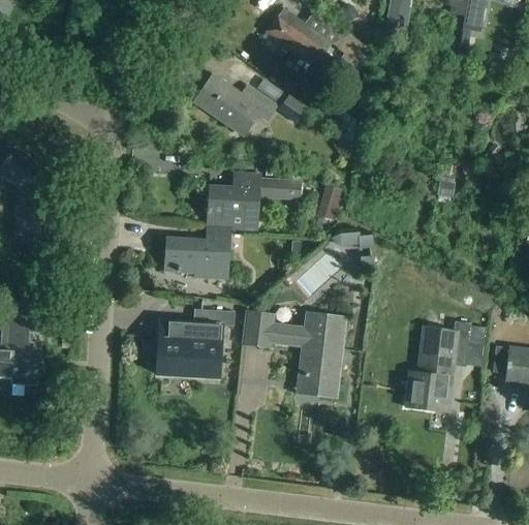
[(466,14),(468,0),(390,0),(385,31),(404,34),(409,0),(450,0),(450,11),(466,14)]
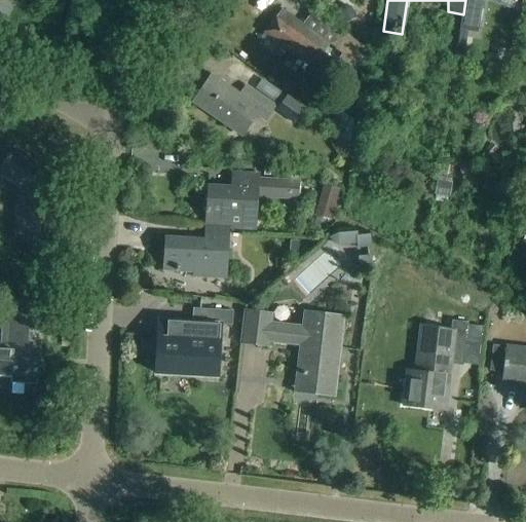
[(465,0),(463,14),(460,28),(478,31),(482,0),(465,0)]
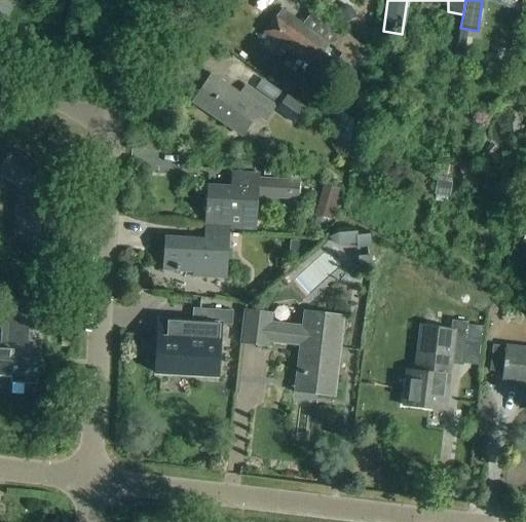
[(345,2),(341,5),(340,10),(345,21),(357,15),(351,4),(345,2)]
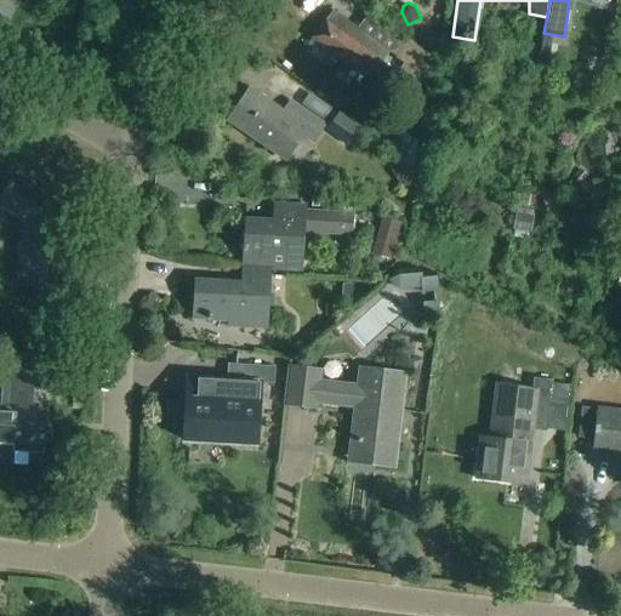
[(371,67),(382,75),(391,64),(382,58),(389,50),(334,9),(326,17),(313,35),(366,74),(371,67)]
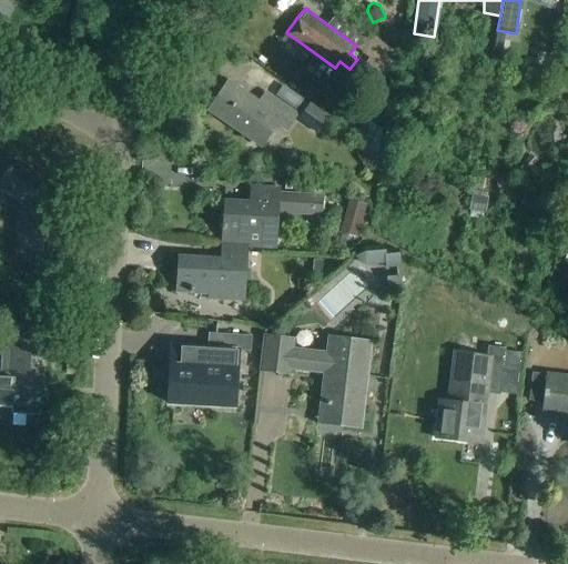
[(358,71),(372,82),(396,51),(374,34),(362,50),(369,57),(358,71)]
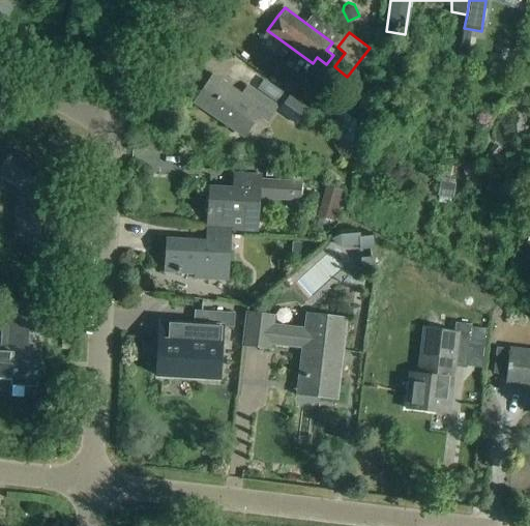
[(195,100),(244,135),(258,114),(266,120),(277,105),(247,84),(241,93),(213,74),(195,100)]
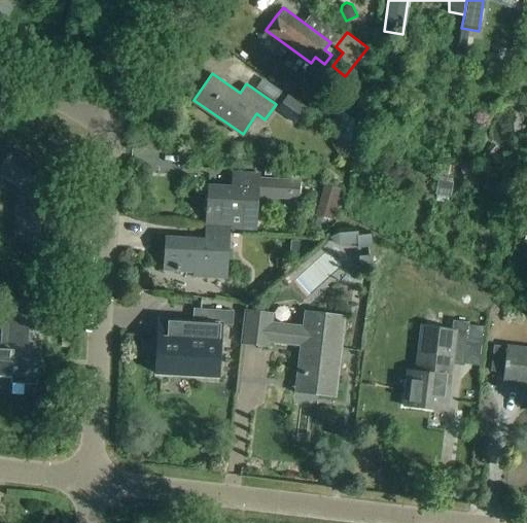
[(305,105),(288,94),(277,108),(294,120),(305,105)]
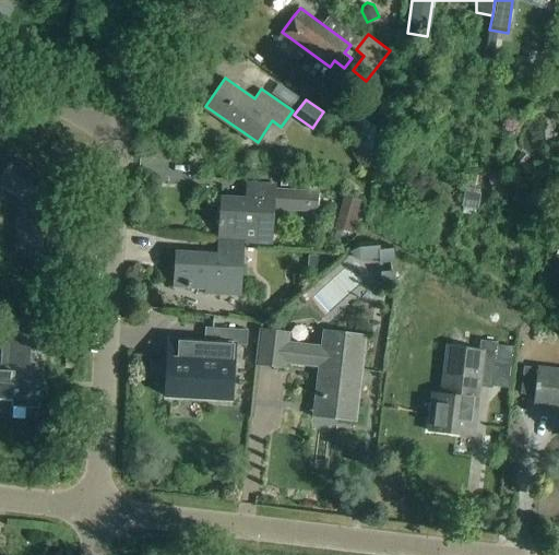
[(351,151),(366,169),(370,167),(371,157),(372,156),(361,142),(351,151)]
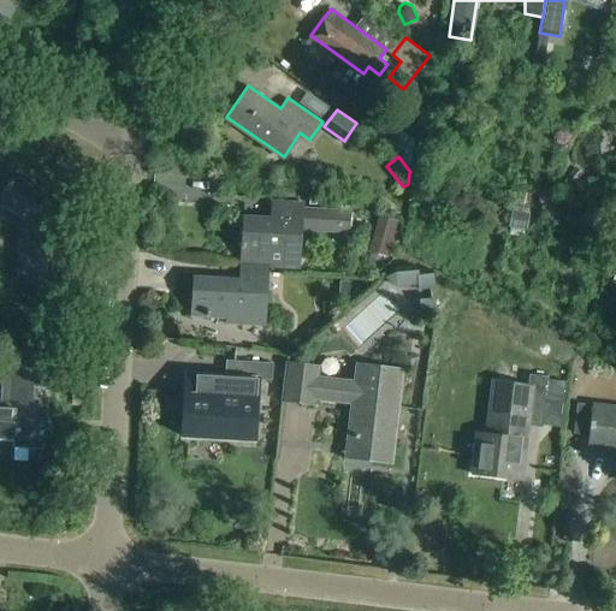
[(18,280),(53,282),(57,219),(47,214),(58,195),(16,172),(0,199),(0,200),(21,213),(18,280)]
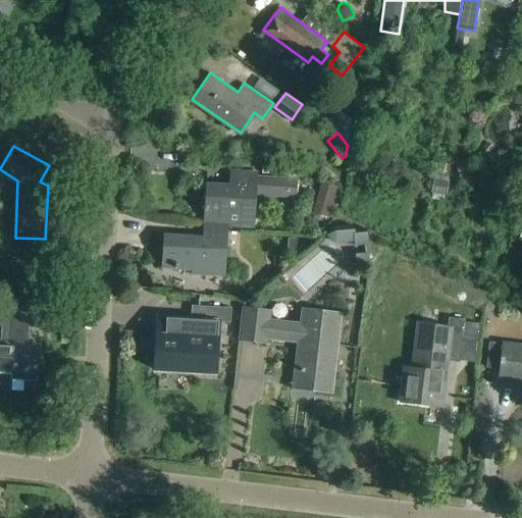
[(254,226),(255,198),(256,194),(295,196),(296,178),(257,176),(257,171),(230,169),(229,186),(221,186),(221,184),(206,183),(205,204),(204,204),(204,208),(205,208),(204,221),(228,223),(227,225),(254,226)]
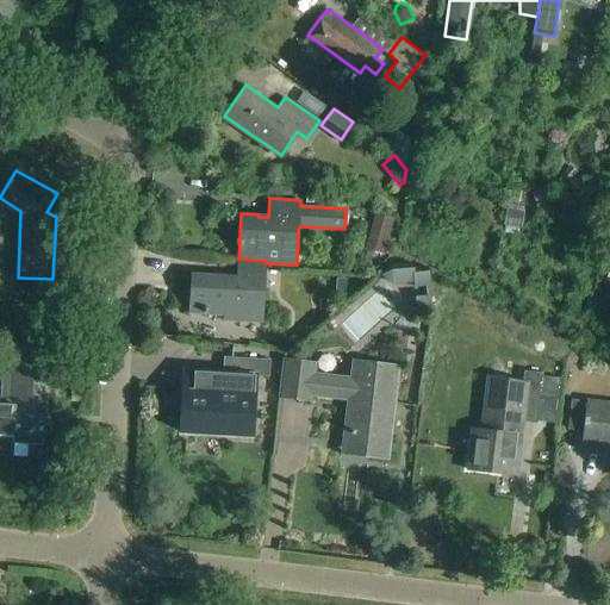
[(524,209),(523,209),(523,204),(508,201),(504,223),(522,225),(524,209)]
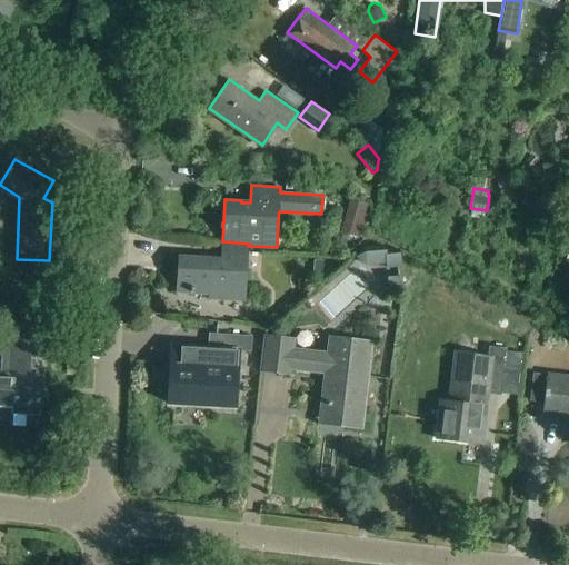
[(249,244),(222,241),(221,260),(213,259),(213,257),(179,255),(177,291),(192,291),(197,287),(197,286),(209,287),(209,296),(246,298),(248,246),(249,244)]
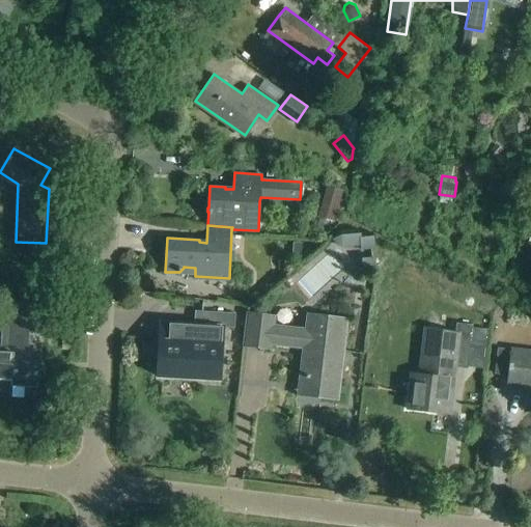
[(312,289),(350,258),(338,244),(347,237),(340,227),(292,266),(312,289)]
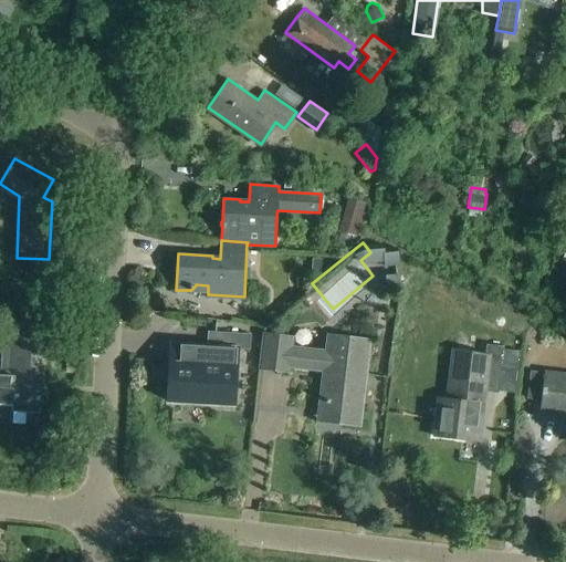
[(397,248),(384,249),(385,264),(399,262),(397,248)]
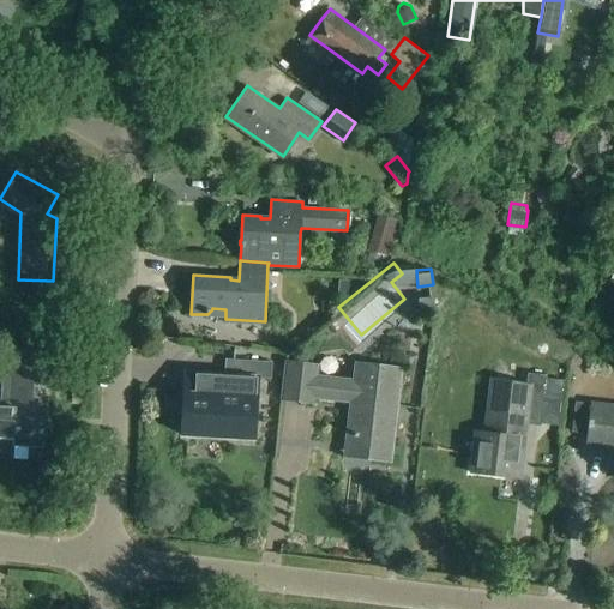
[(433,308),(432,295),(417,296),(419,309),(433,308)]
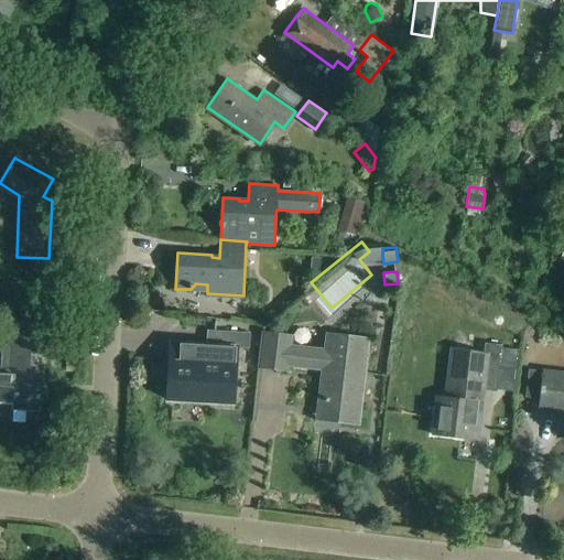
[(11,408),(40,410),(45,319),(3,316),(0,367),(0,401),(12,402),(11,408)]
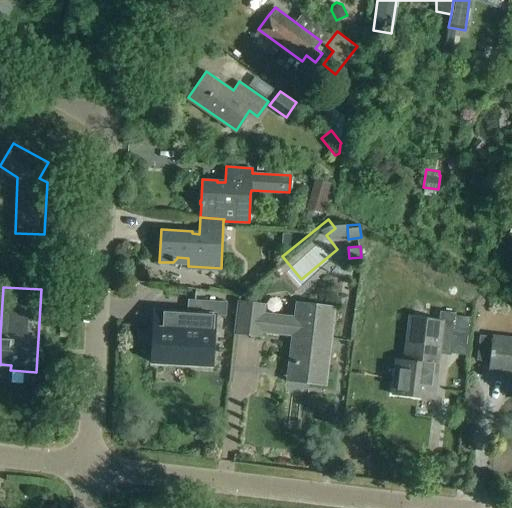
[(162,326),(154,325),(152,361),(212,364),(214,313),(226,314),(227,300),(195,298),(194,312),(163,310),(162,326)]
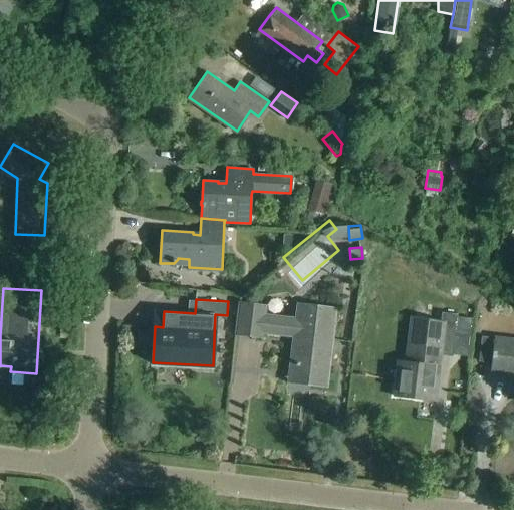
[(328,387),(338,306),(297,301),(295,316),(255,311),(256,302),(238,300),(235,324),(253,326),(252,335),(264,337),(264,333),(292,336),(288,369),(311,372),(309,385),(328,387)]
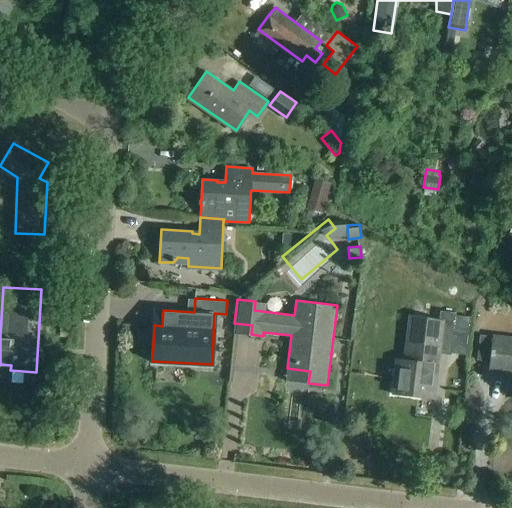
[(392,393),(434,398),(437,372),(435,372),(438,352),(451,354),(456,311),(440,309),(438,319),(410,316),(404,368),(395,367),(392,393)]
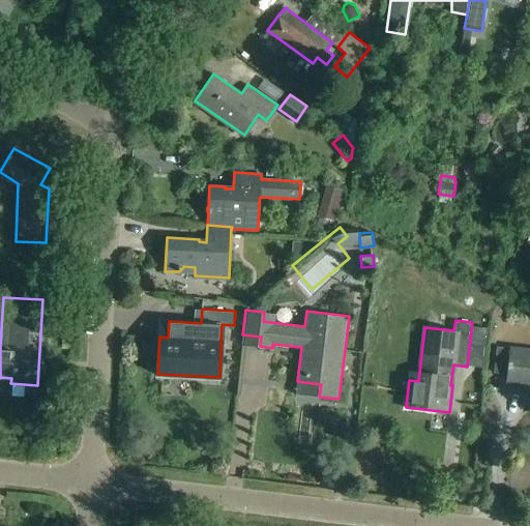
[(529,349),(510,347),(510,348),(497,346),(494,372),(507,374),(506,381),(507,382),(507,381),(519,382),(519,383),(529,384),(529,349)]
